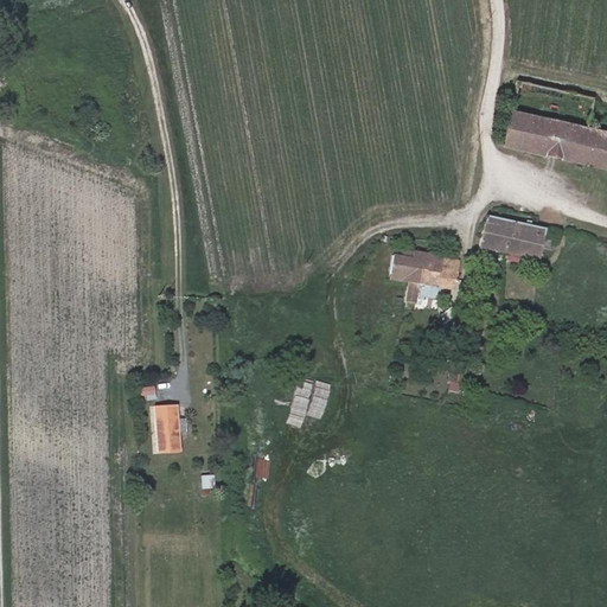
[(606,129),(511,109),(505,144),(606,165),(606,129)]
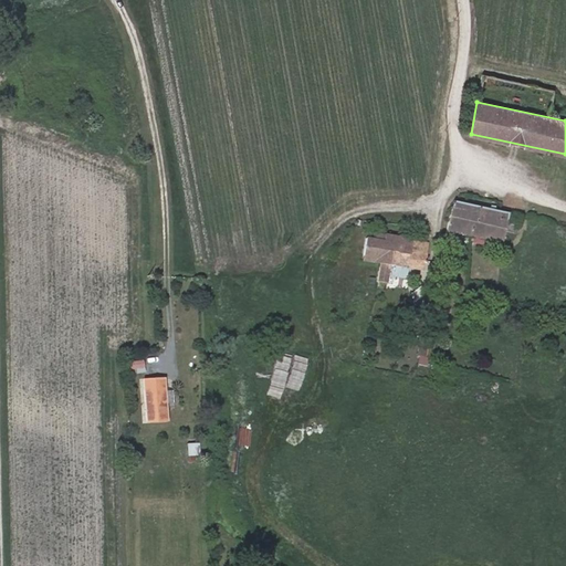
[(515,231),(520,215),(456,201),(449,233),(505,243),(507,230),(515,231)]
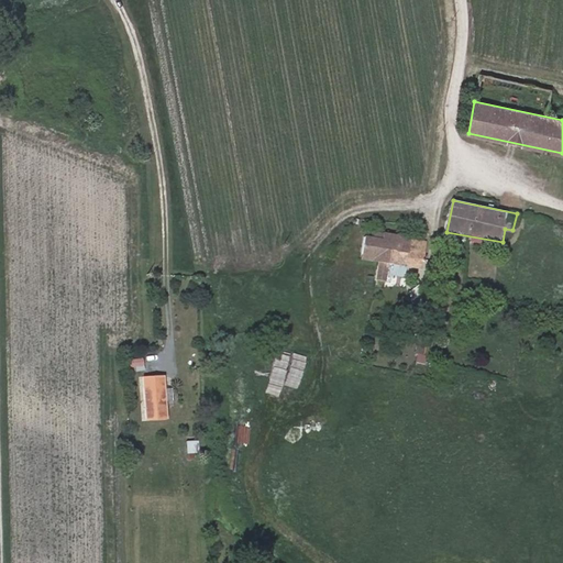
[(382,249),(364,245),(360,263),(426,273),(431,241),(387,232),(384,246),(382,249)]
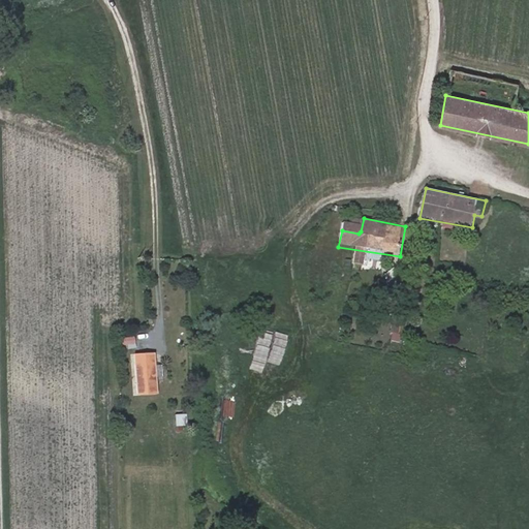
[(383,274),(389,282),(400,276),(396,267),(383,274)]
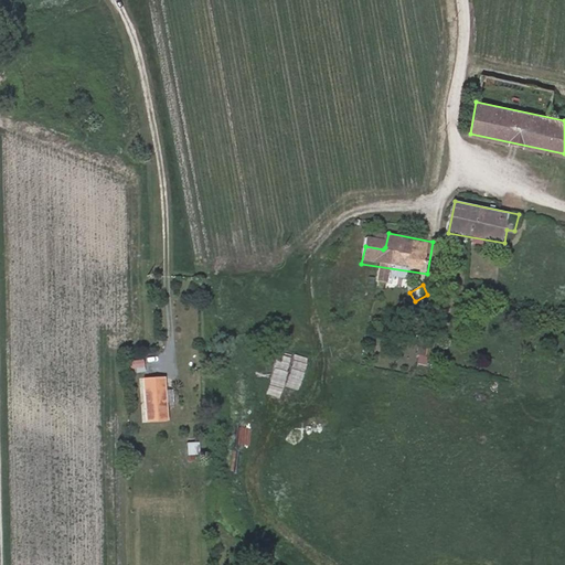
[(351,332),(361,333),(363,324),(353,323),(351,332)]
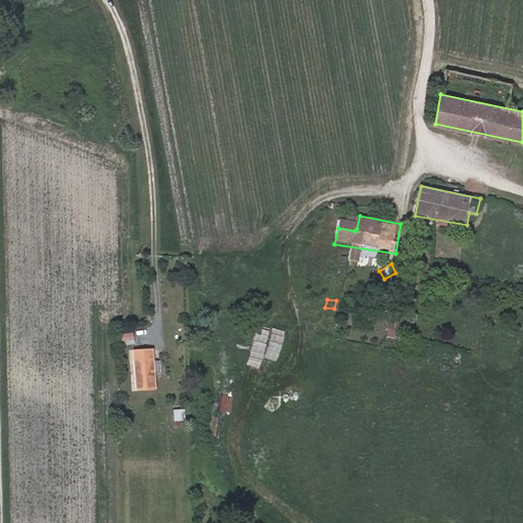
[(302,328),(318,333),(322,322),(306,317),(302,328)]
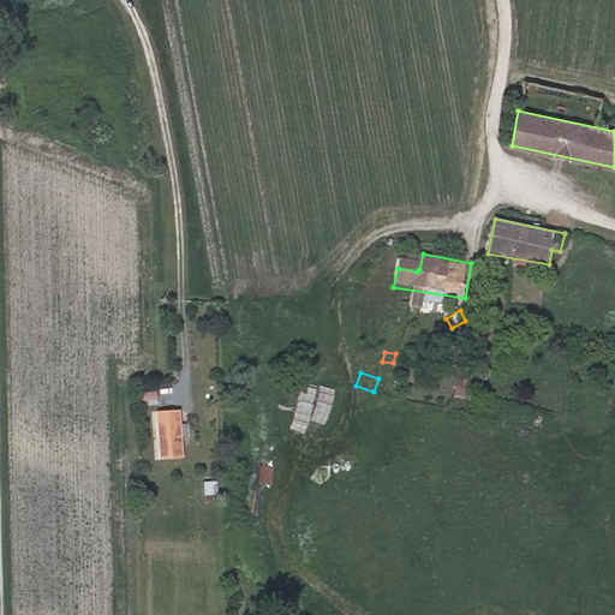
[(156,389),(139,393),(143,406),(160,402),(156,389)]
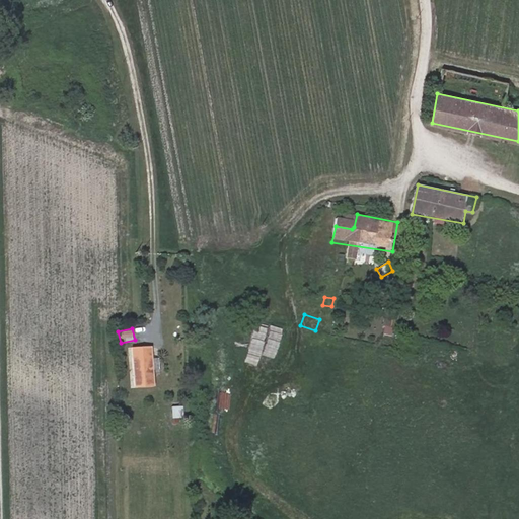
[(155,355),(136,356),(136,387),(156,387),(155,355)]
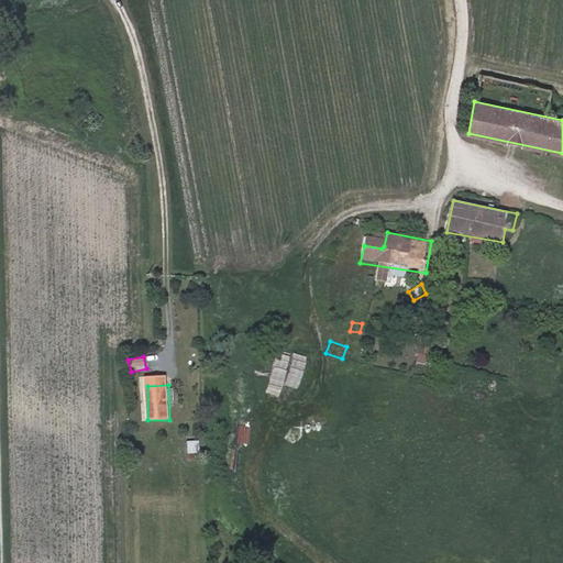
[(199,435),(187,435),(186,453),(199,453),(199,435)]
